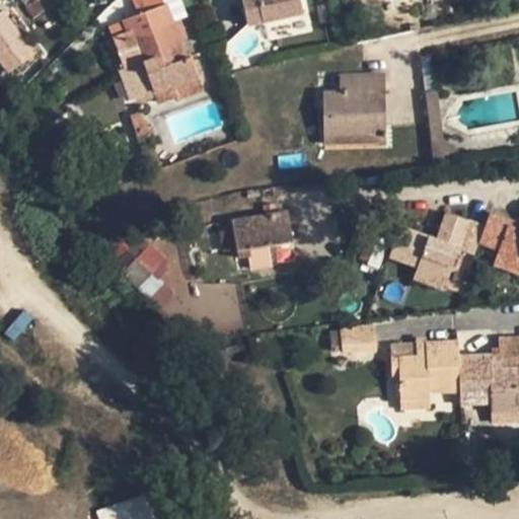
[(112,38),(124,70),(135,99),(152,92),(170,86),(171,89),(199,79),(192,61),(188,62),(179,40),(181,40),(174,21),(167,3),(163,5),(160,0),(133,0),(139,14),(122,20),(123,22),(108,27),(112,38)]
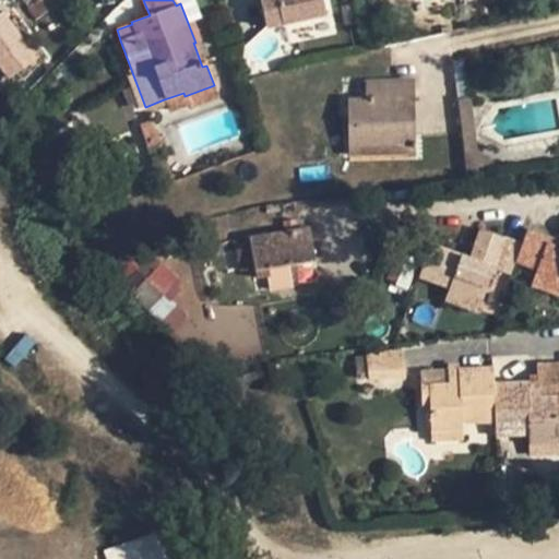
[(174,0),(176,6),(180,3),(188,23),(201,18),(194,0),(174,0)]
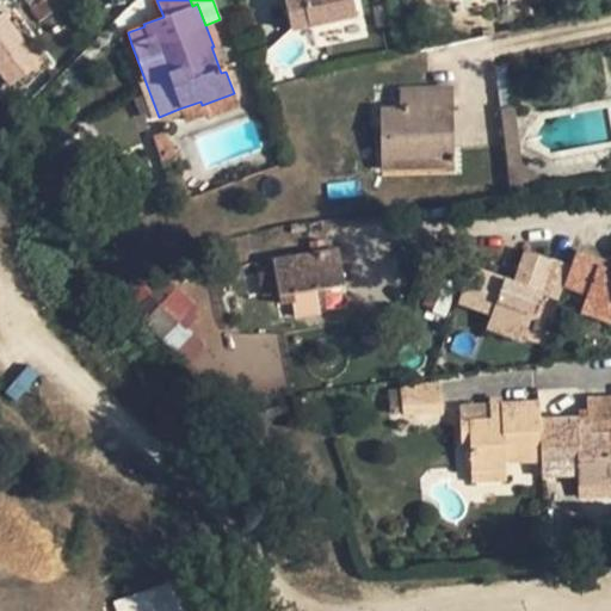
[(355,0),(285,0),(290,29),(358,17),(355,0)]
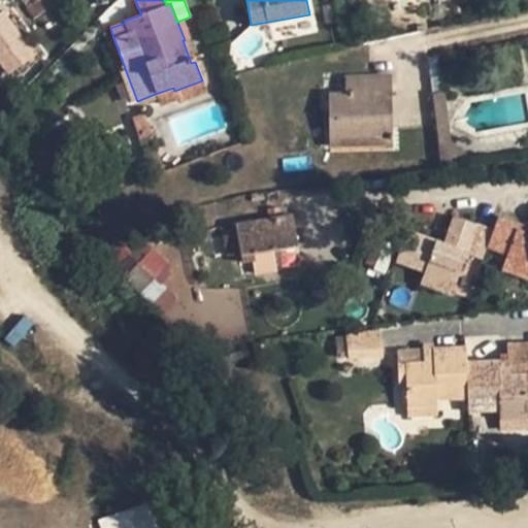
[(0,43),(18,32),(0,5),(0,43)]
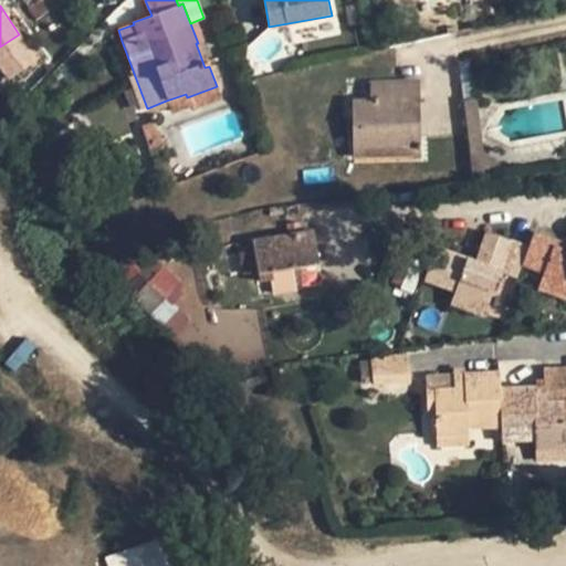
[(1,52),(9,64),(31,51),(23,39),(1,52)]
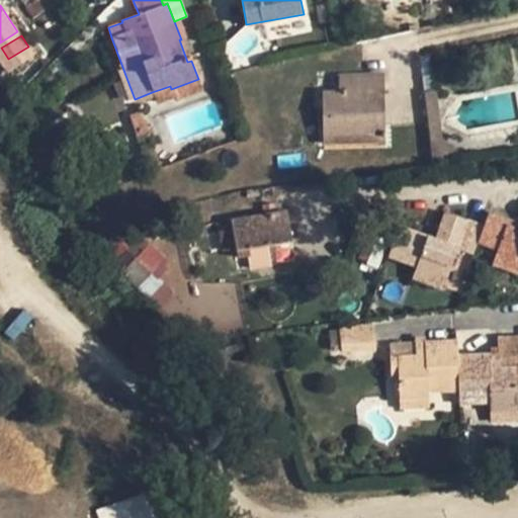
[(340,90),(323,91),(324,136),(385,134),(383,73),(340,74),(340,90)]
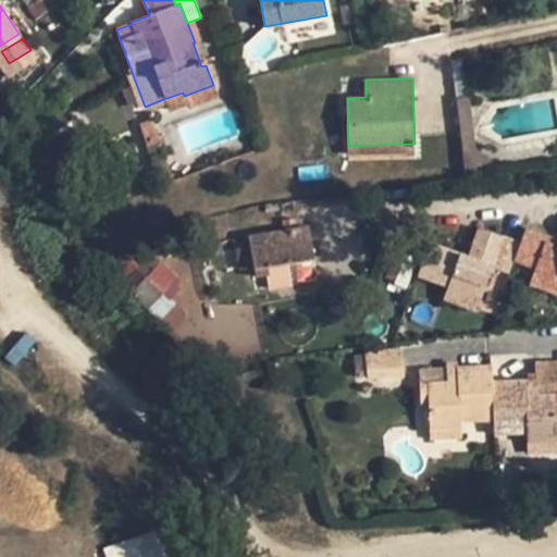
[(218,97),(213,85),(184,96),(187,103),(189,108),(218,97)]
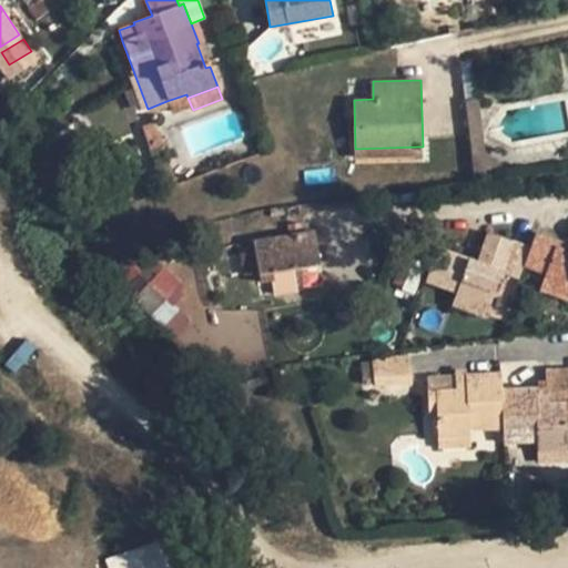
[(171,113),(191,105),(188,98),(186,94),(166,101),(169,107),(171,113)]
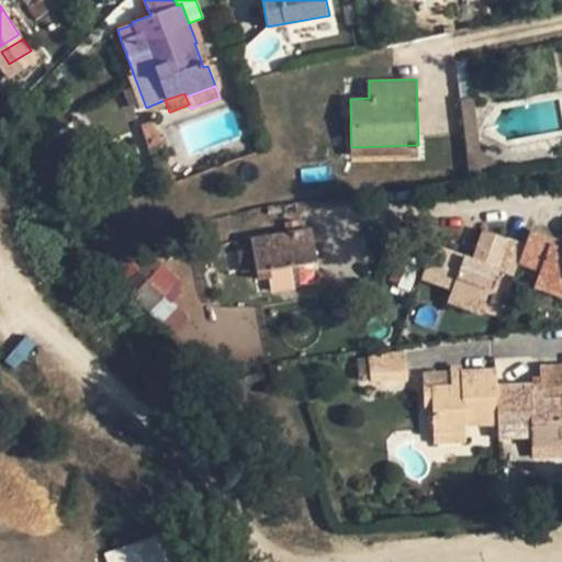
[(165,100),(146,108),(148,113),(167,105),(165,100)]
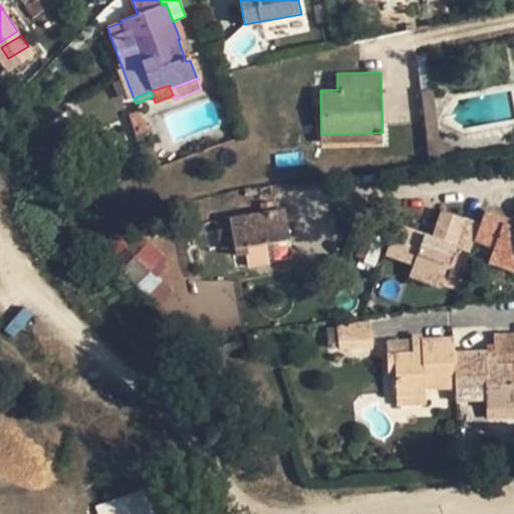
[(129,114),(136,136),(147,132),(140,110),(129,114)]
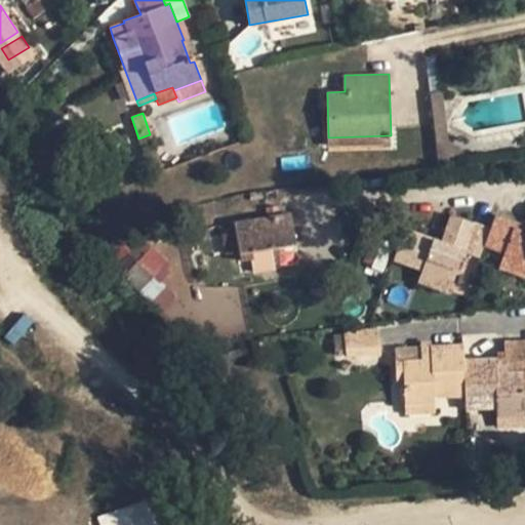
[(142,148),(152,176),(163,171),(150,134),(138,138),(142,148)]
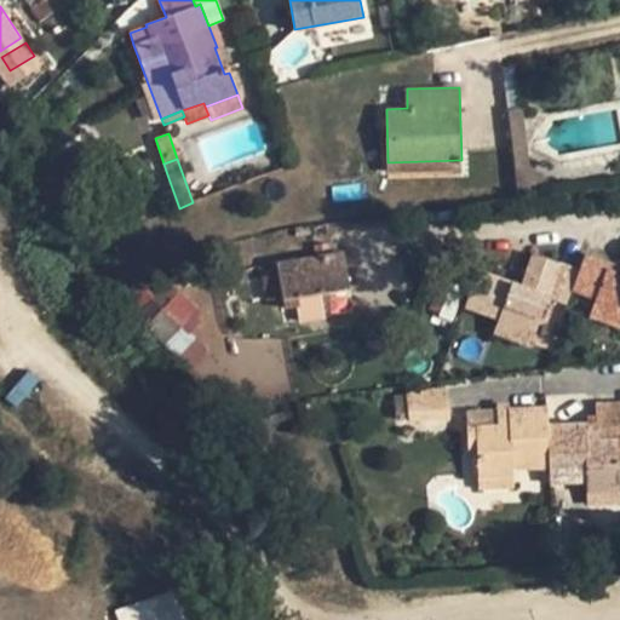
[(461,160),(388,162),(389,172),(461,170),(461,160)]
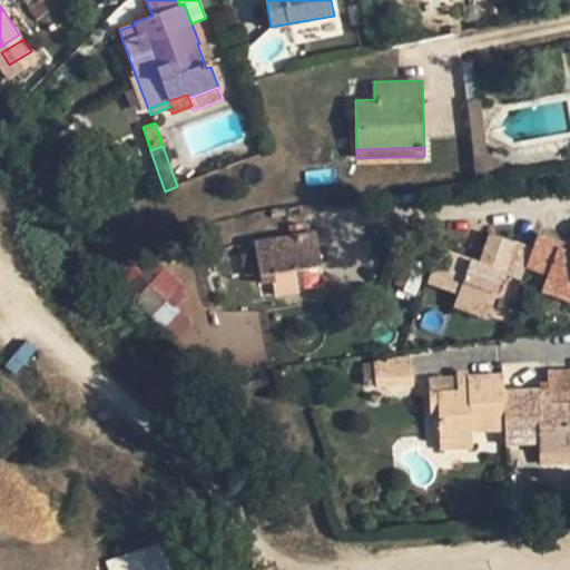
[(320,265),(314,232),(255,242),(262,284),(274,282),(273,273),(294,269),(320,265)]
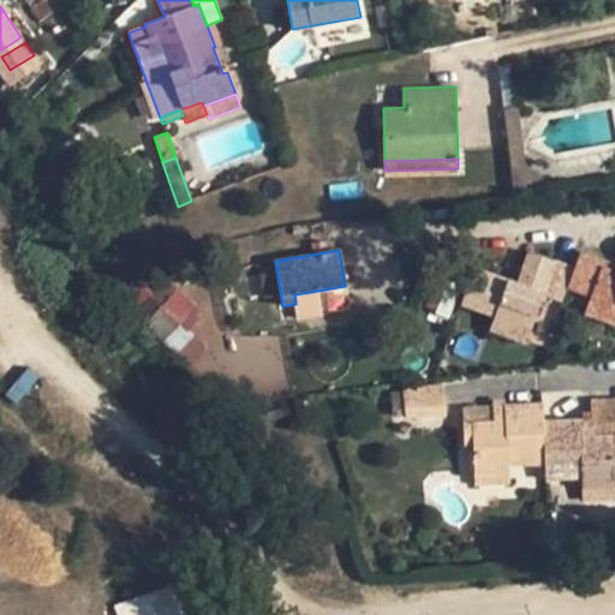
[(518,284),(507,281),(505,287),(493,282),(495,276),(473,268),(460,305),(494,317),(491,323),(518,333),(525,312),(536,316),(543,294),(555,262),(529,252),(518,284)]
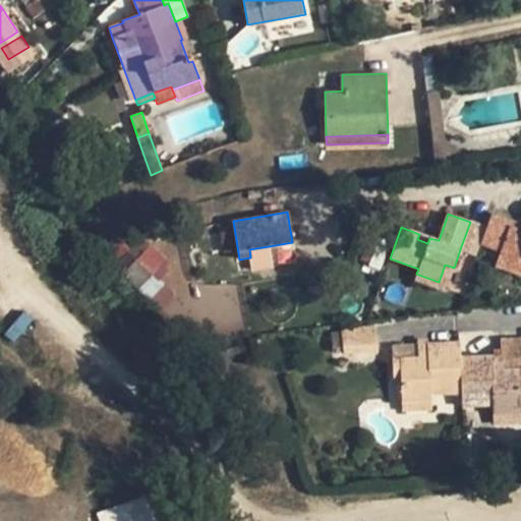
[(491,214),(486,227),(480,244),(501,251),(498,257),(512,263),(520,261),(520,230),(510,227),(512,221),(491,214)]
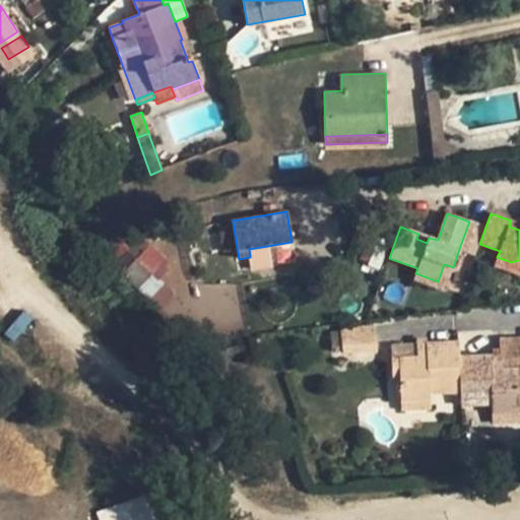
[(469,221),(459,249),(475,255),(479,244),(485,226),(469,221)]
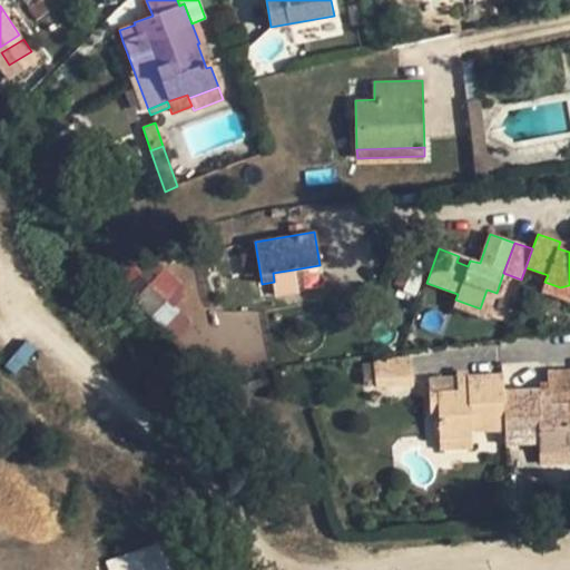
[(118,285),(126,292),(140,276),(133,268),(118,285)]
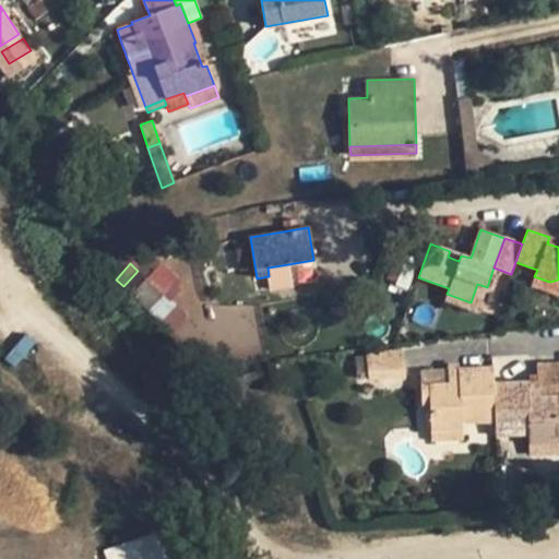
[(147,280),(162,294),(177,278),(162,264),(147,280)]
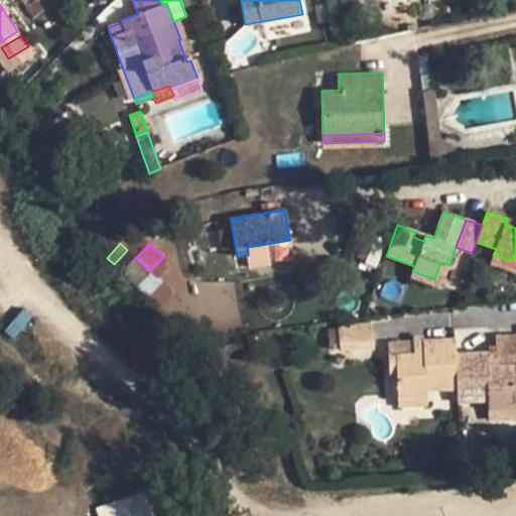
[(266,244),(247,247),(248,255),(251,267),(269,264),(266,244)]
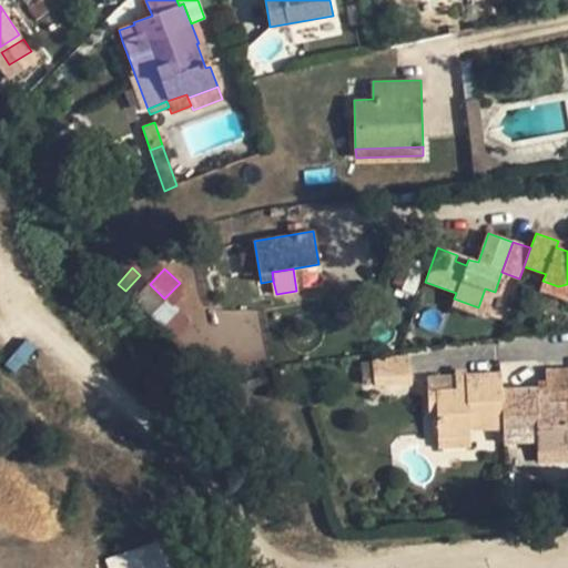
[(151,316),(166,301),(164,298),(150,284),(140,275),(125,291),(151,316)]
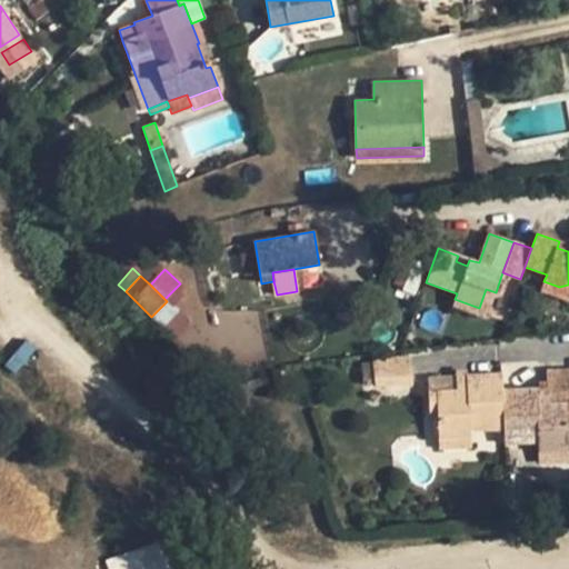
[(568,285),(559,287),(543,281),(540,291),(568,301),(568,285)]
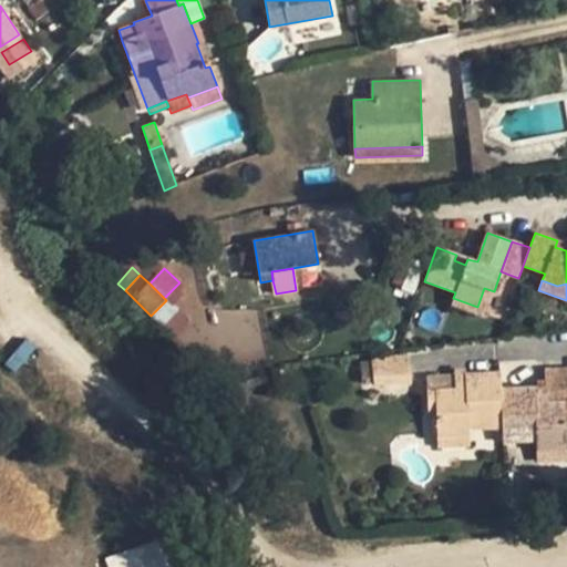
[(484,319),(494,291),(484,288),(477,307),(475,315),(484,319)]
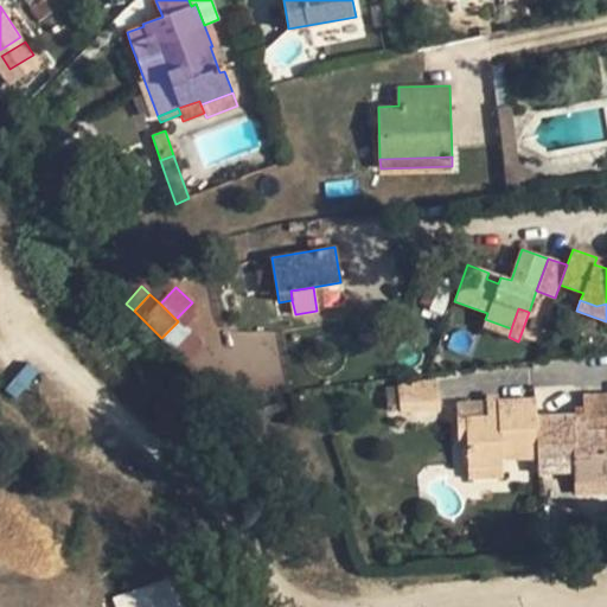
[(511,328),(485,319),(483,328),(509,337),(511,328)]
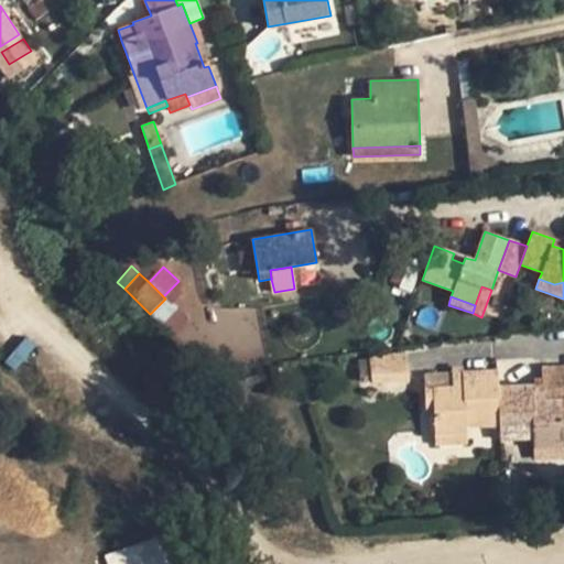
[(165,299),(150,314),(162,325),(177,310),(165,299)]
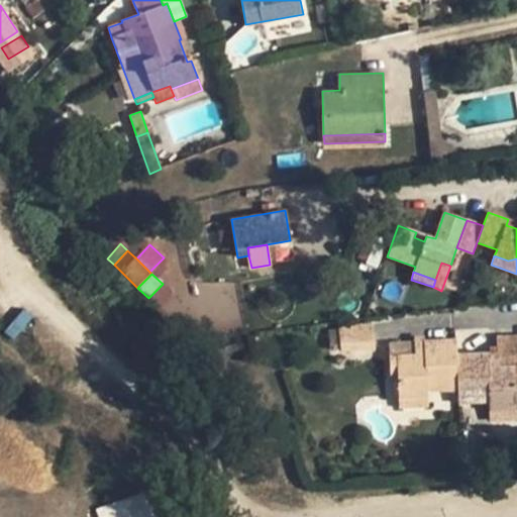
[(371,323),(339,328),(341,350),(374,348),(371,323)]
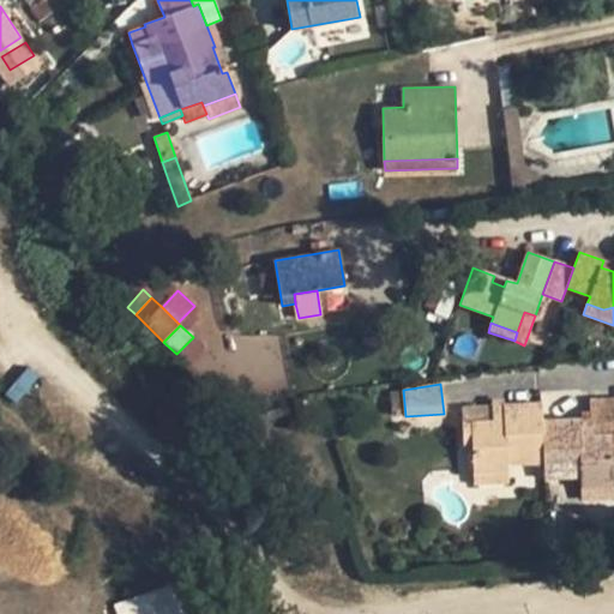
[(543,420),(545,464),(545,480),(581,479),(581,487),(613,486),(613,398),(590,399),(590,419),(543,420)]
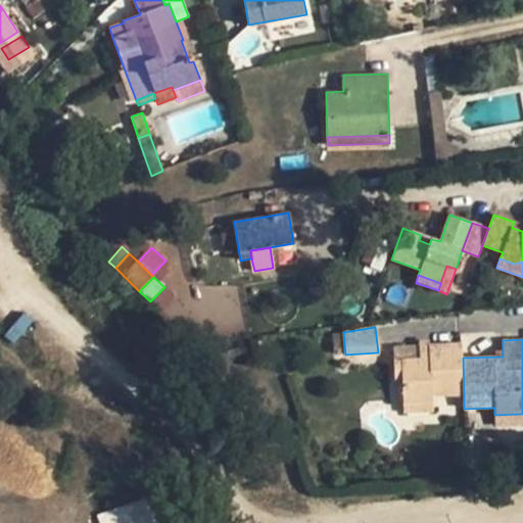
[(433,396),(464,395),(463,358),(462,343),(429,344),(429,345),(393,346),(394,379),(402,379),(403,403),(433,402),(433,396)]
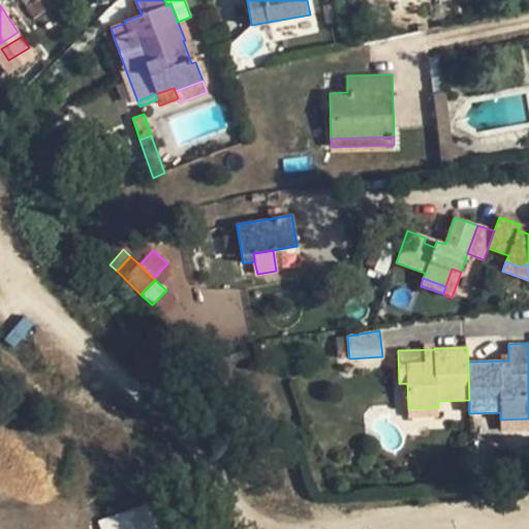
[(438,407),(408,408),(408,417),(438,416),(438,407)]
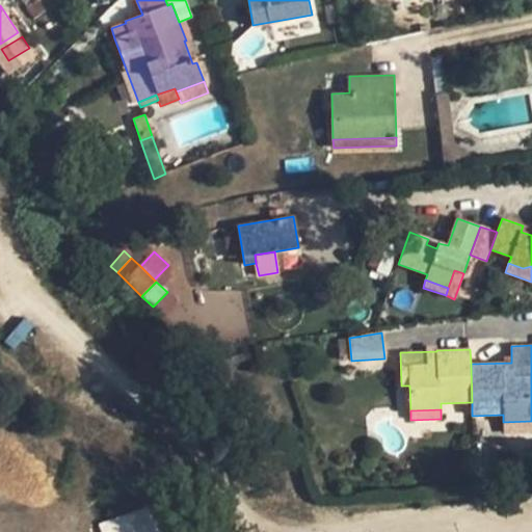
[(531,421),(503,422),(504,432),(531,431),(531,421)]
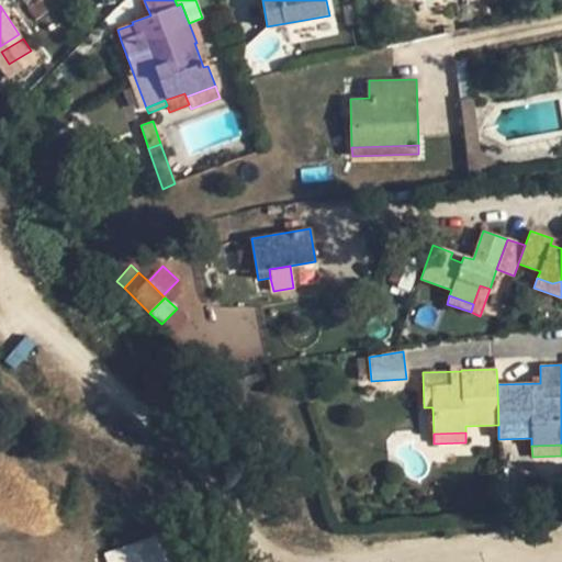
[(171,561),(163,534),(105,552),(108,561),(171,561)]
